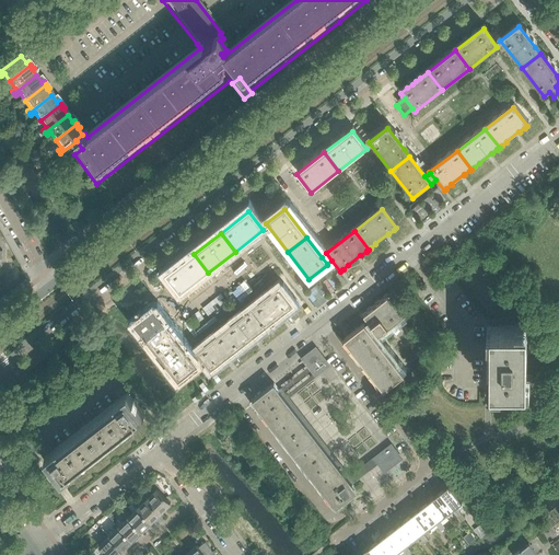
[(332,261),(326,253),(322,257),(327,264),(332,261)]
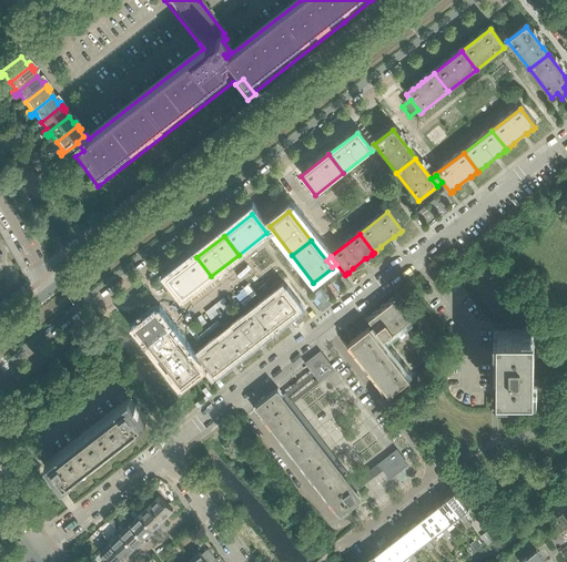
[(211,276),(196,257),(168,279),(182,298),(211,276)]
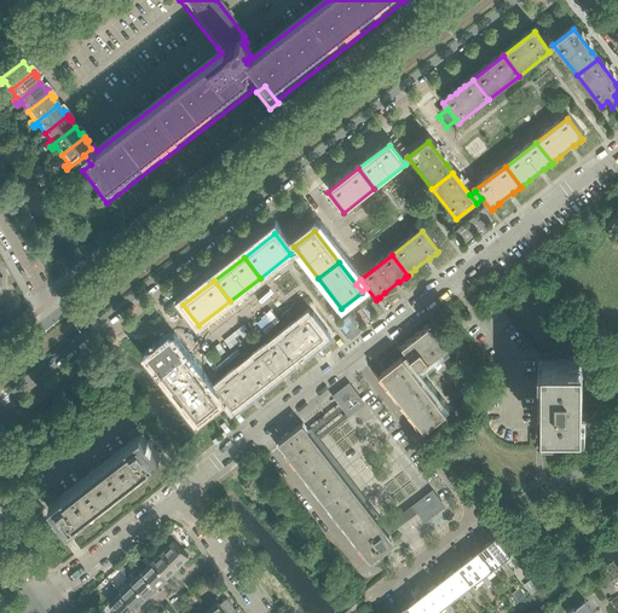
[(324,341),(317,331),(309,321),(277,343),(293,365),(295,363),(301,358),(300,358),(315,347),(321,342),(321,343),(324,341)]
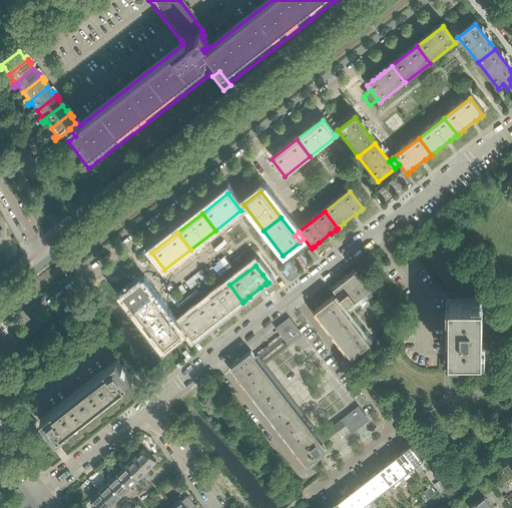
[(369,346),(341,310),(345,308),(347,311),(371,292),(356,274),(333,293),(337,298),(334,300),(333,300),(315,314),(351,360),(369,346)]
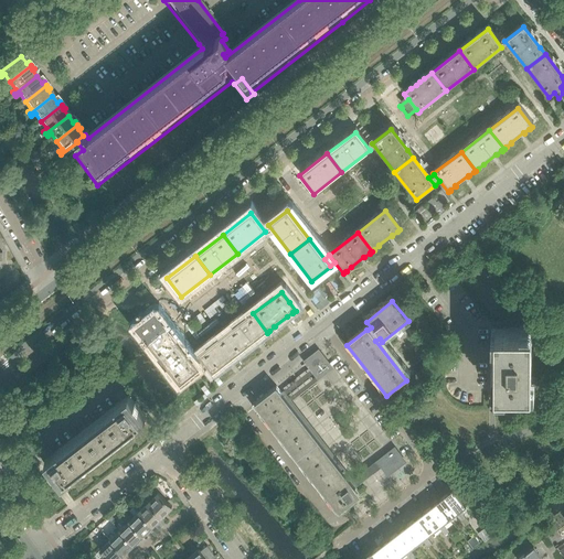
[(177,342),(171,334),(153,312),(136,324),(136,328),(158,356),(177,342)]
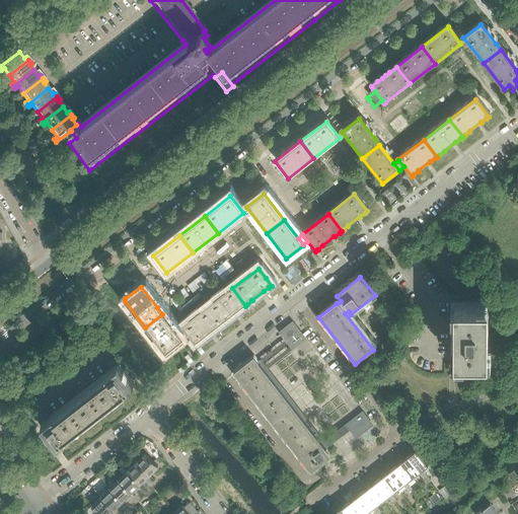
[(226,319),(238,310),(238,311),(243,307),(245,306),(232,288),(207,308),(220,325),(222,324),(222,323),(227,320),(226,319)]
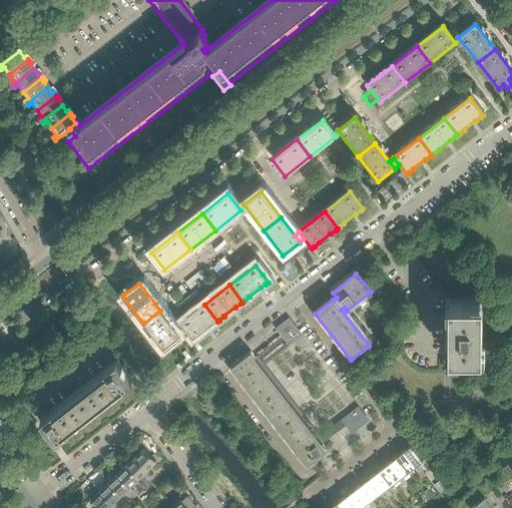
[(481,358),(482,333),(482,303),(448,303),(448,358),(481,358)]
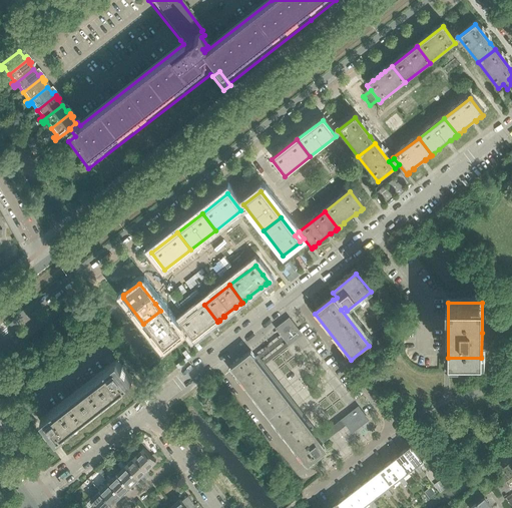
[(198,336),(210,327),(215,323),(215,324),(217,322),(204,305),(178,325),(184,332),(191,342),(194,340),(198,336)]
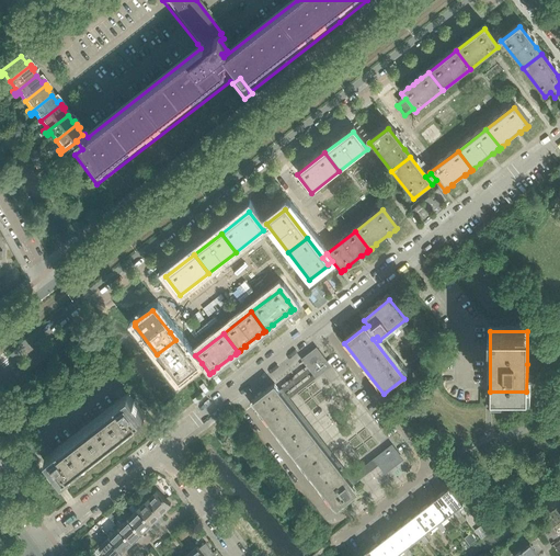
[(196,367),(191,360),(186,353),(175,340),(157,354),(179,382),(180,381),(191,373),(190,372),(196,367)]
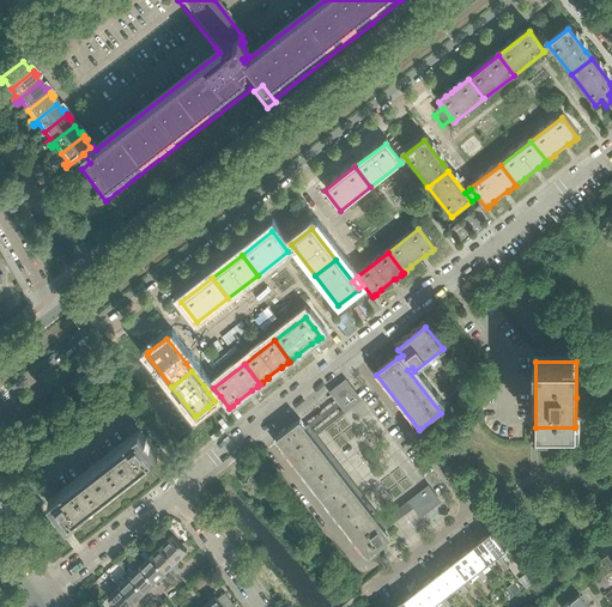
[(220,396),(213,388),(208,393),(214,401),(220,396)]
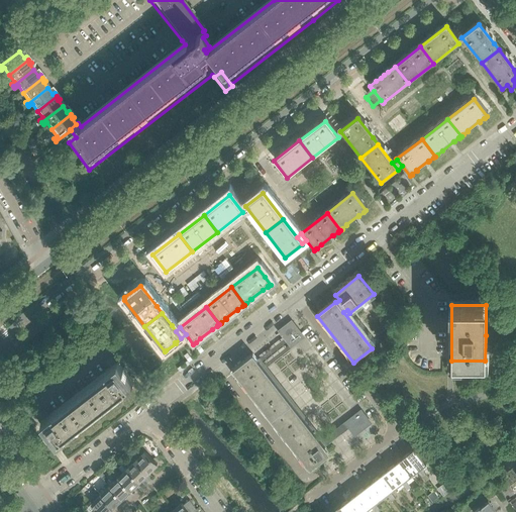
[(300,340),(290,328),(281,335),(291,348),(300,340)]
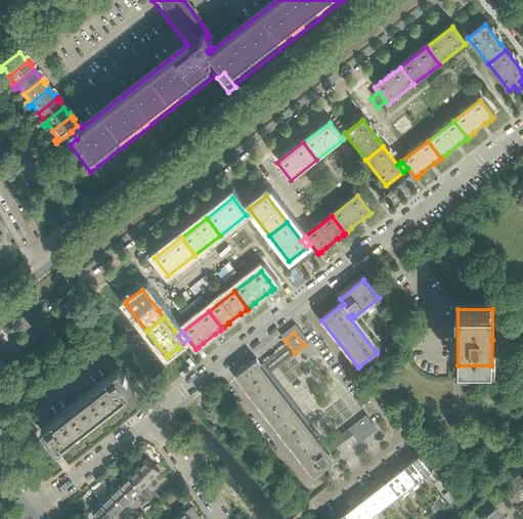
[(174,362),(183,355),(178,348),(168,355),(174,362)]
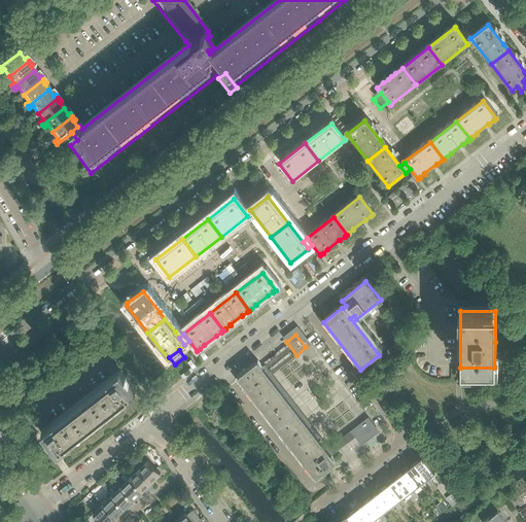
[(336,465),(295,415),(256,364),(234,382),(313,484),(336,465)]
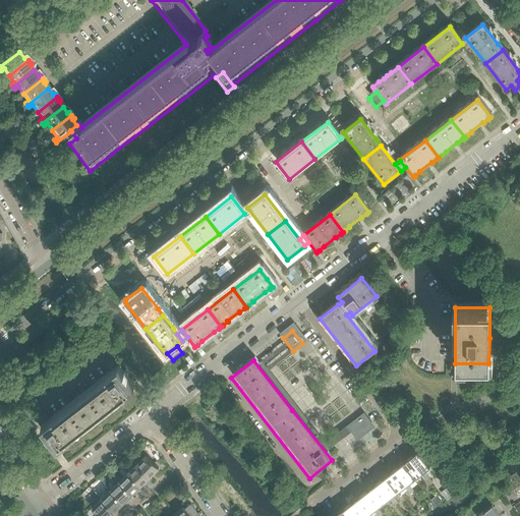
[(57,450),(114,405),(133,390),(117,368),(116,369),(113,366),(107,370),(110,375),(105,379),(106,379),(53,419),(48,422),(45,419),(39,423),(42,427),(41,428),(57,450)]
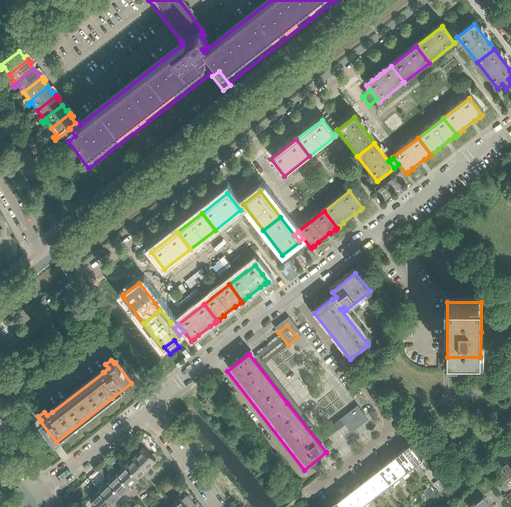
[(351,433),(364,423),(356,413),(344,423),(351,433)]
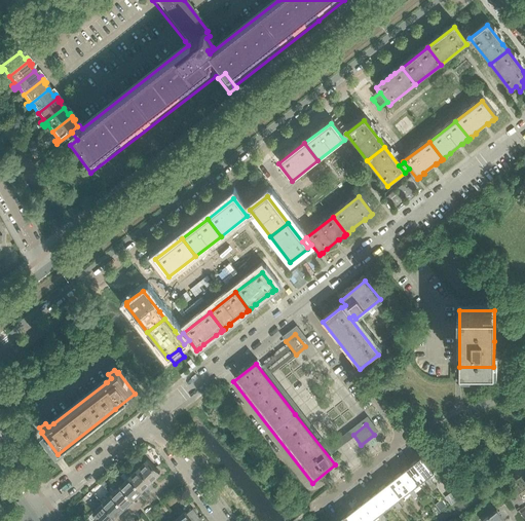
[(433,476),(420,458),(415,462),(416,463),(412,466),(424,482),(426,480),(433,476)]
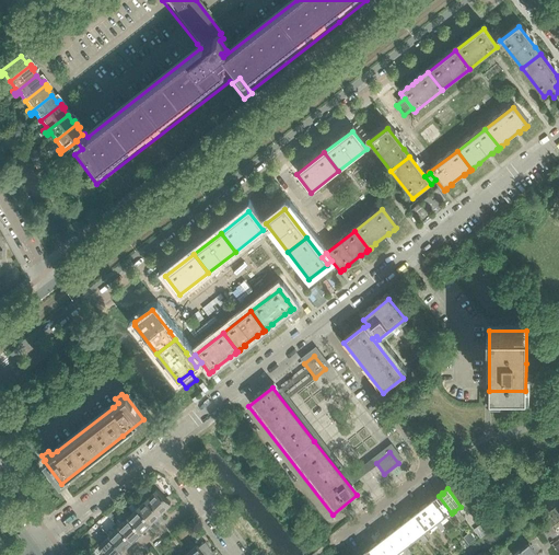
[(170,508),(156,495),(146,505),(160,518),(170,508)]
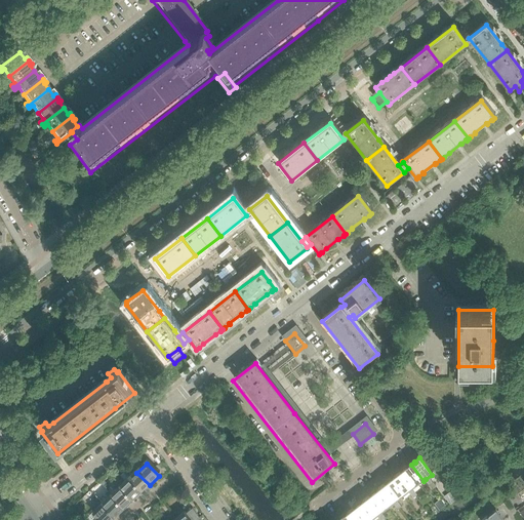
[(424,481),(411,465),(408,468),(408,467),(403,470),(416,487),(421,482),(425,486),(429,483),(426,479),(424,481)]
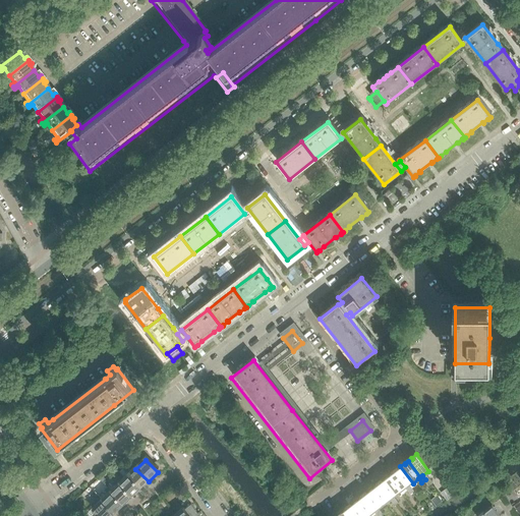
[(413,483),(400,466),(396,470),(396,471),(393,473),(405,490),(407,488),(413,483)]
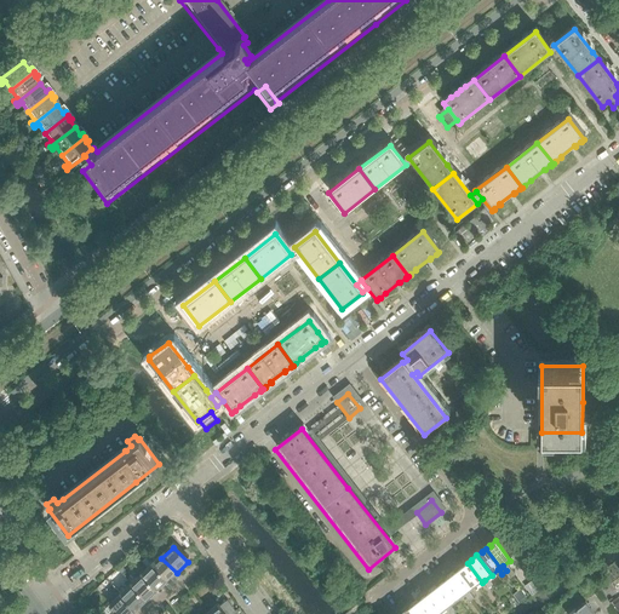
[(177,573),(161,558),(152,568),(166,584),(177,573)]
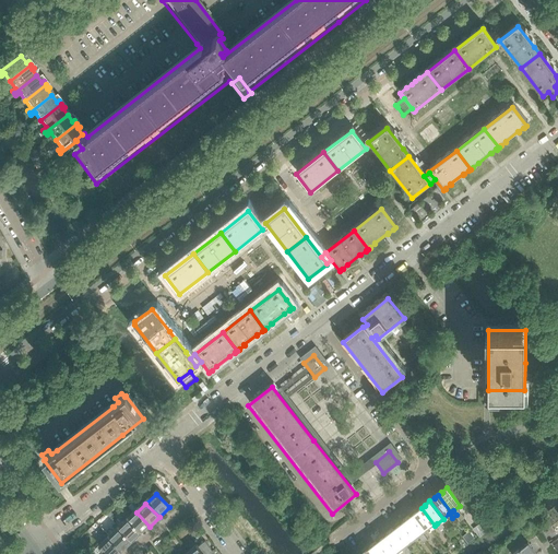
[(435,526),(422,508),(418,511),(417,510),(413,514),(426,532),(432,527),(436,531),(440,528),(437,523),(435,526)]
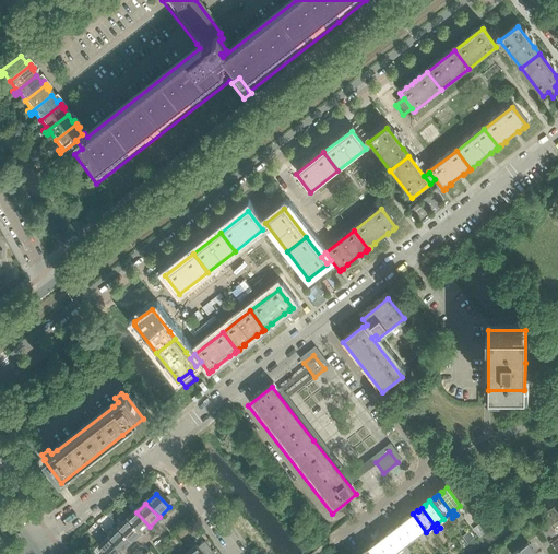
[(150,527),(137,513),(127,522),(140,535),(150,527)]
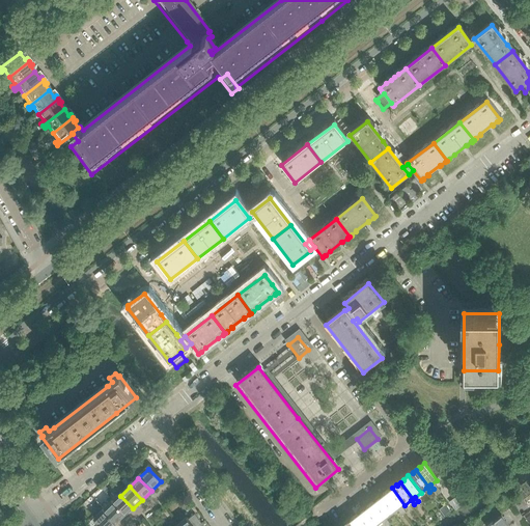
[(405,505),(392,488),(387,492),(388,493),(385,495),(397,510),(399,509),(405,505)]
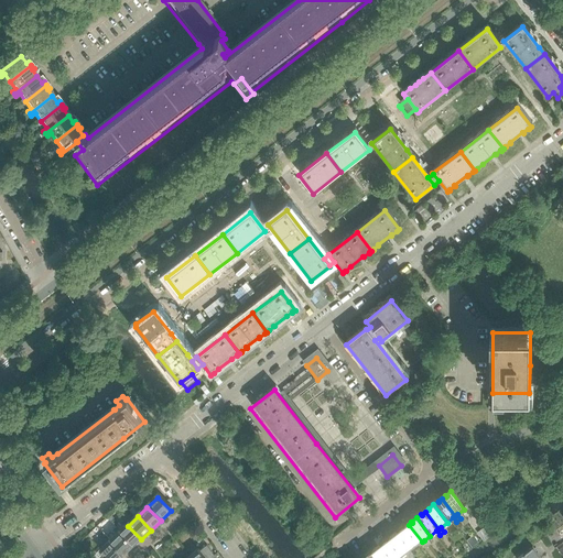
[(422,542),(409,525),(405,527),(404,526),(400,531),(413,548),(420,544),(423,547),(428,544),(424,540),(422,542)]
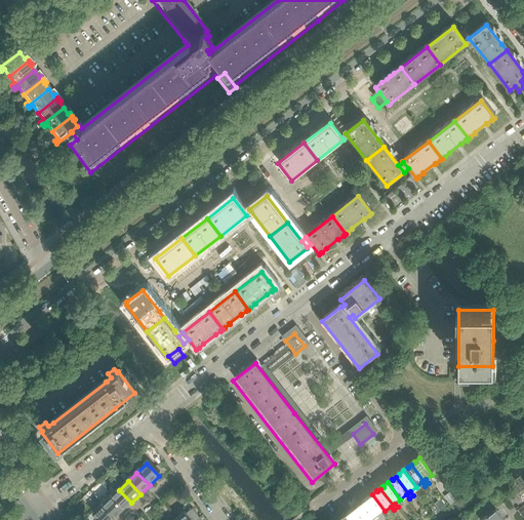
[(131,503),(119,490),(110,498),(123,512),(131,503)]
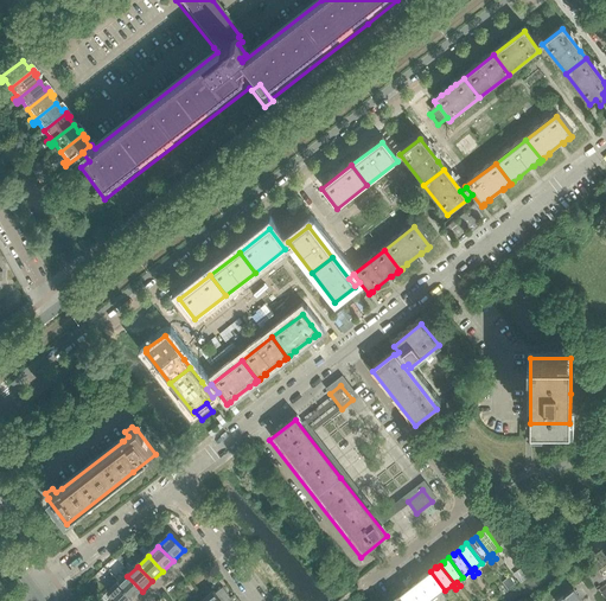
[(445,590),(431,571),(425,575),(426,576),(422,580),(437,598),(439,595),(445,590)]
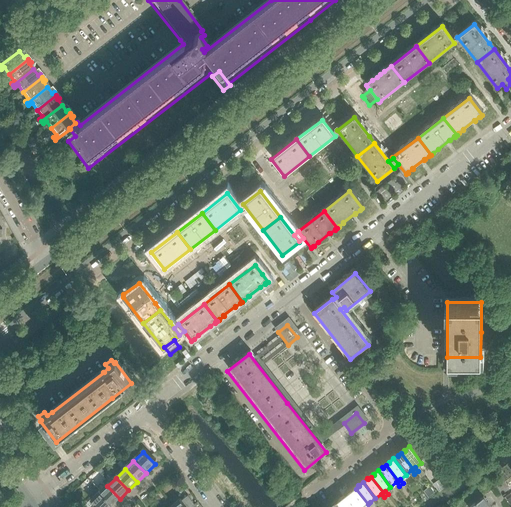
[(120,499),(107,486),(102,492),(100,490),(99,490),(94,486),(92,488),(110,506),(112,506),(120,499)]
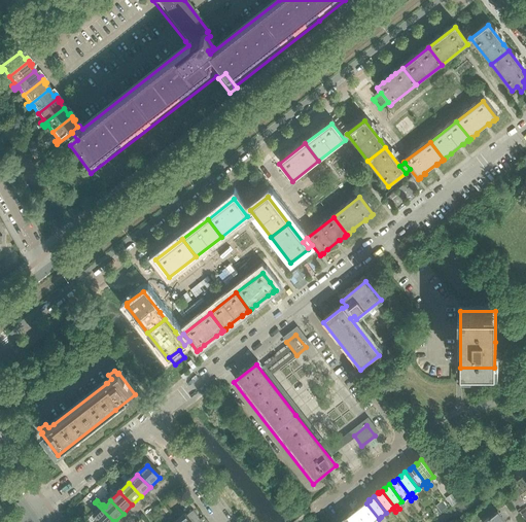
[(113,521),(95,502),(93,505),(98,510),(96,511),(98,513),(93,518),(90,521),(113,521)]
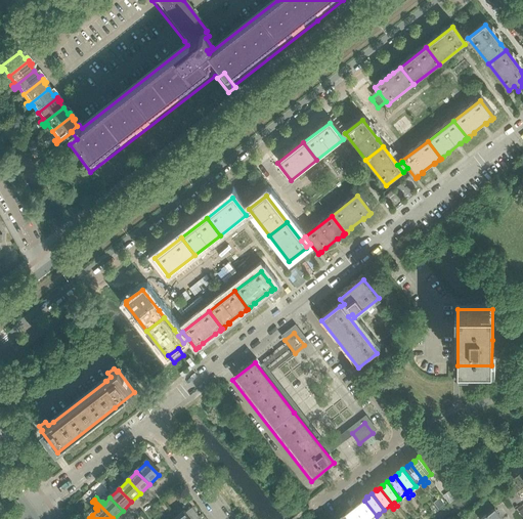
[(377,516),(364,501),(361,503),(360,502),(356,506),(365,518),(375,518),(382,518),(379,514),(377,516)]
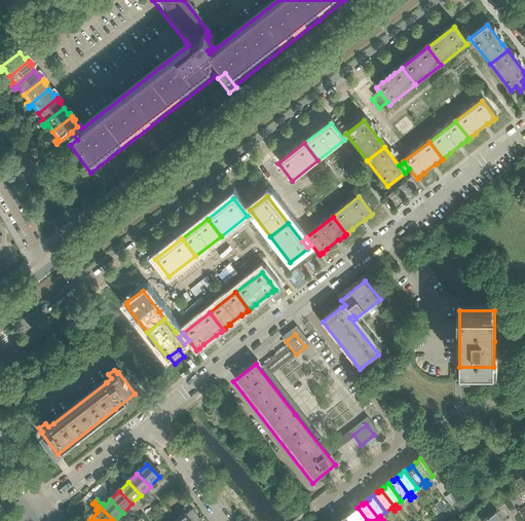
[(367,520),(358,508),(352,511),(353,512),(350,514),(354,520),(367,520)]
